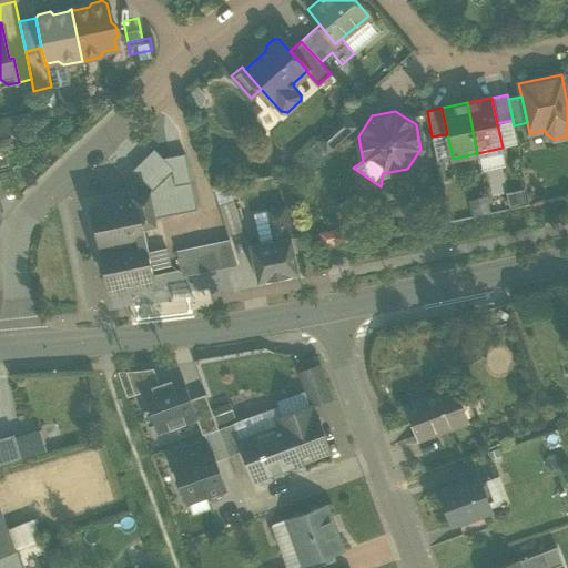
[(344,112),(314,139),(326,152),(356,125),(344,112)]
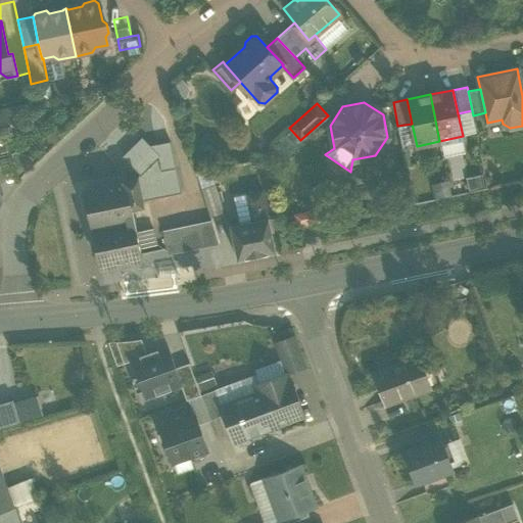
[(137,179),(84,190),(100,269),(142,259),(140,248),(156,245),(153,228),(136,232),(131,207),(142,204),(137,179)]
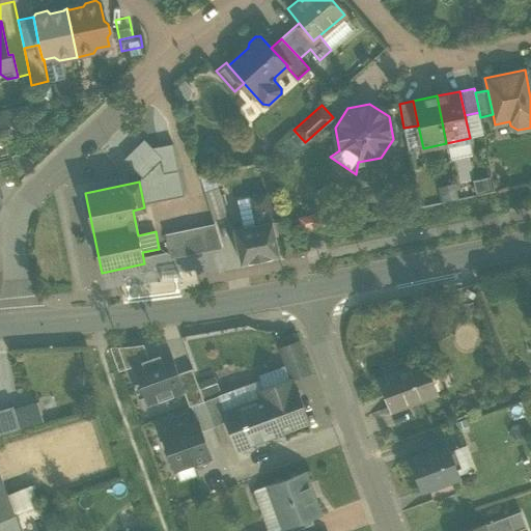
[(226,216),(218,188),(204,192),(213,220),(226,216)]
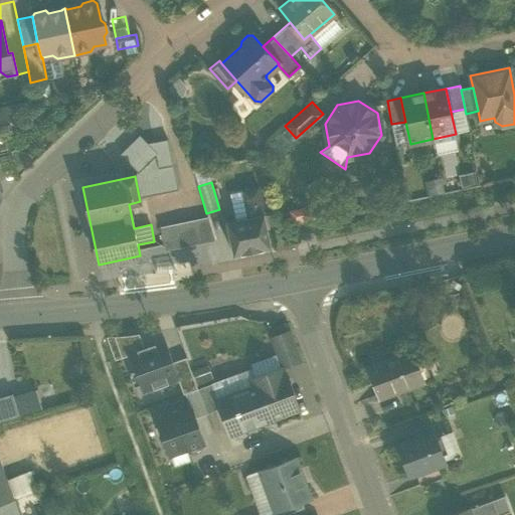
[(264,214),(226,222),(233,256),(271,248),(264,214)]
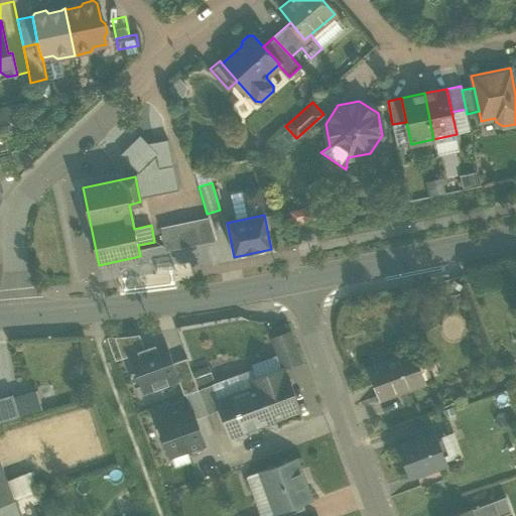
[(208,218),(160,228),(165,251),(216,241),(208,218)]
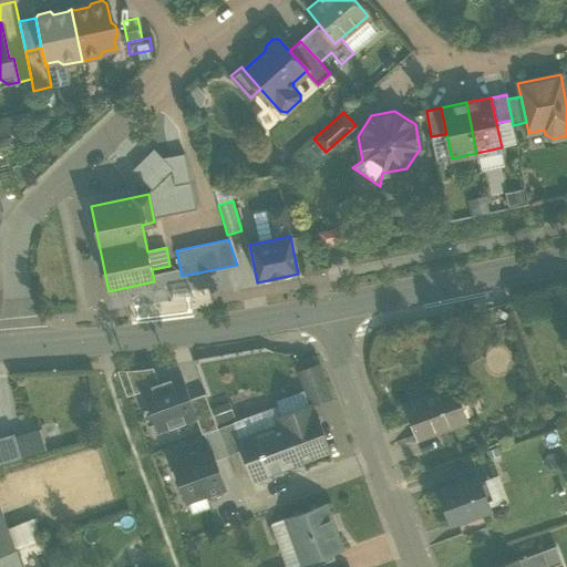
[(183,373),(138,390),(156,436),(200,419),(183,373)]
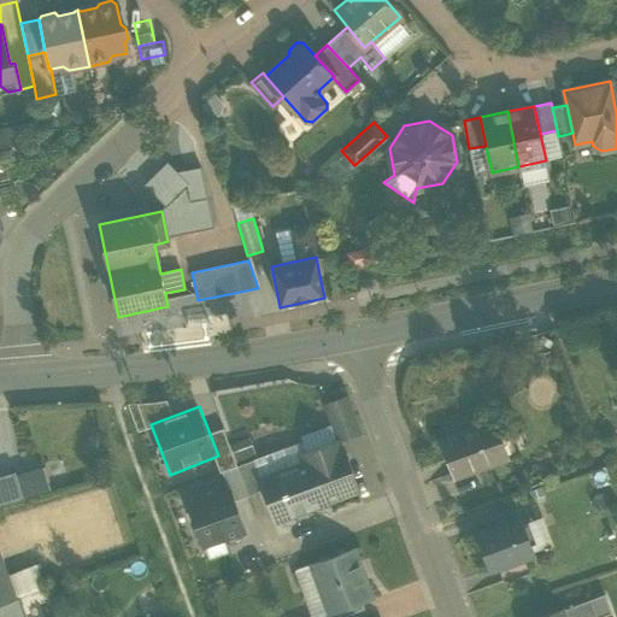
[(494,421),(440,440),(454,479),(509,458),(494,421)]
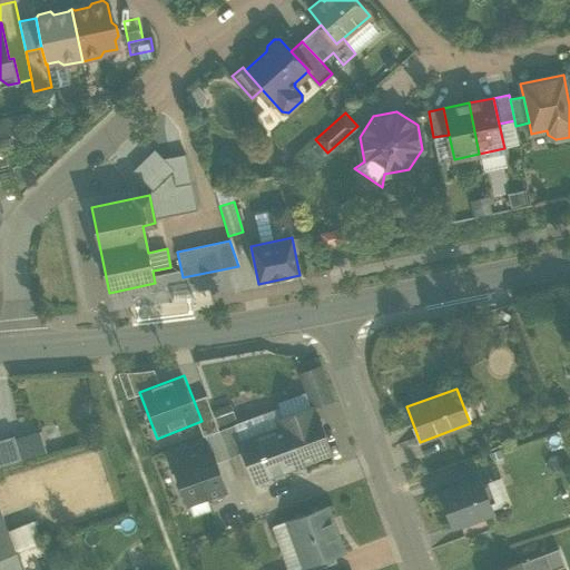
[(231,403),(210,411),(218,430),(238,423),(231,403)]
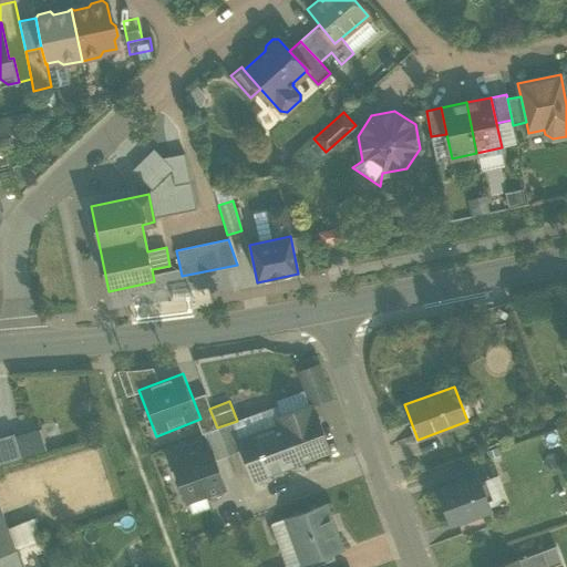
[(310,404),(281,415),(285,424),(286,424),(300,462),(329,451),(311,404),(310,404)]
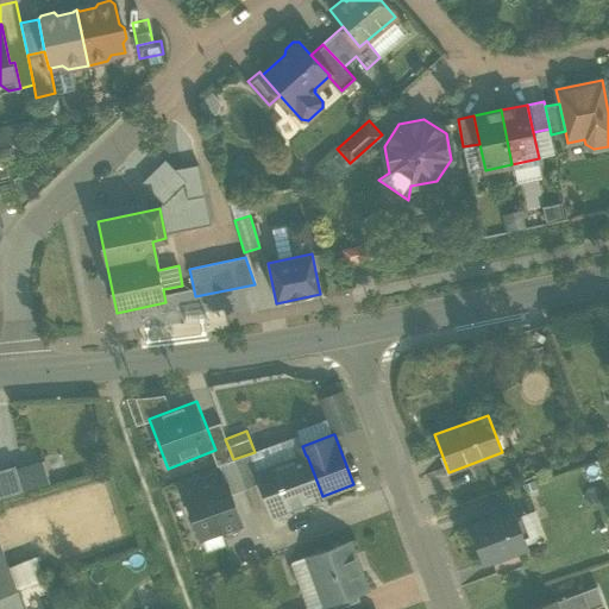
[(233,459),(220,464),(226,482),(231,494),(259,484),(255,470),(293,456),(290,450),(300,446),(296,437),(255,452),(233,459)]
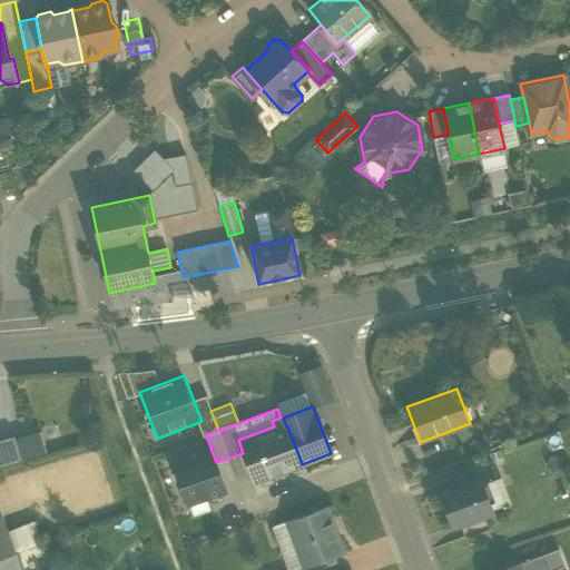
[(281,418),(272,421),(274,426),(238,440),(243,453),(254,481),(302,464),(287,426),(286,426),(283,418),(281,418)]
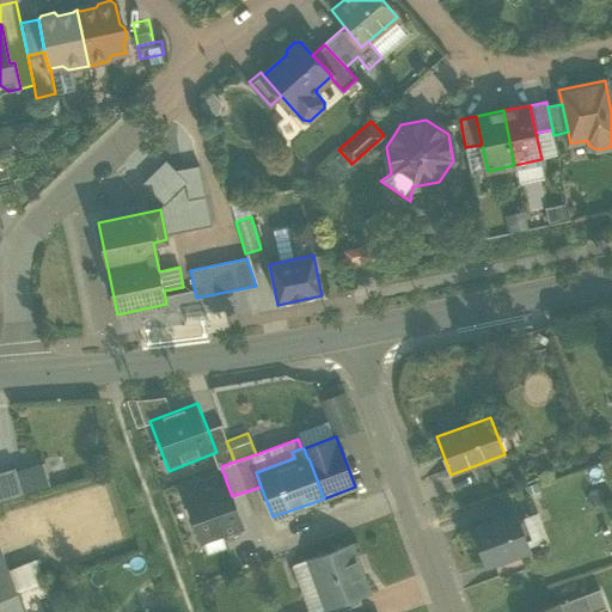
[(14,469),(0,472),(0,500),(22,494),(14,469)]
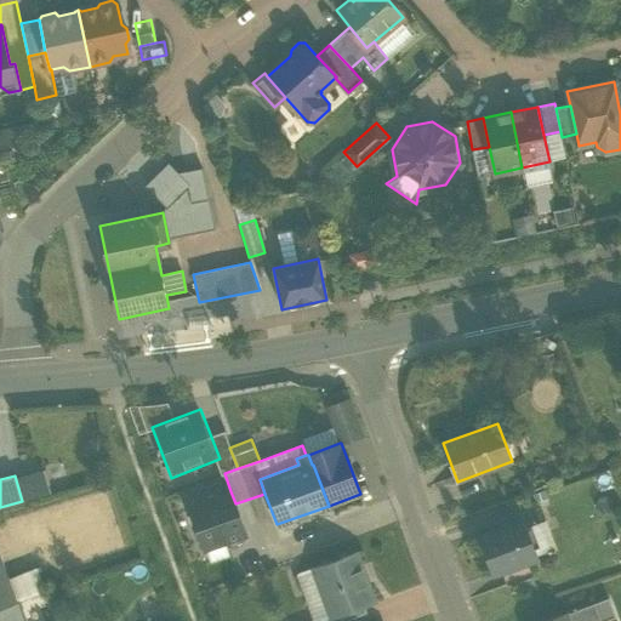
[(231,491),(188,507),(204,553),(246,536),(235,503),(231,491)]
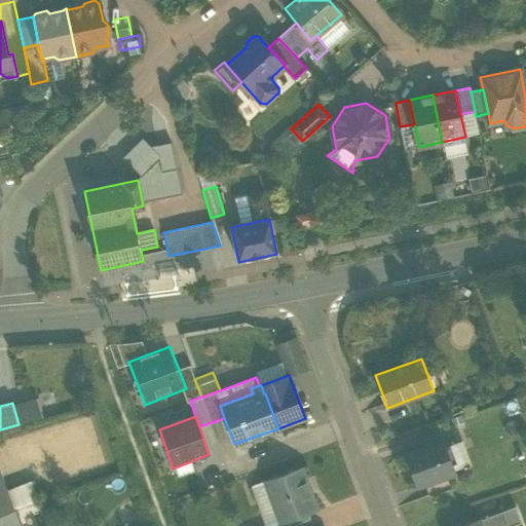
[(443,441),(406,454),(408,458),(406,458),(415,483),(416,482),(418,486),(424,483),(446,476),(455,473),(443,441)]
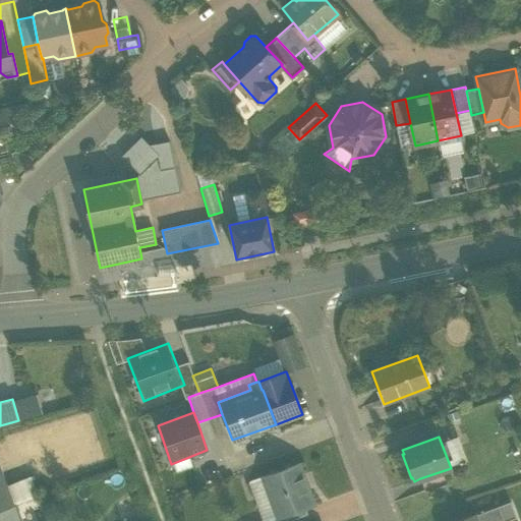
[(297,463),(264,476),(279,518),(313,505),(297,463)]
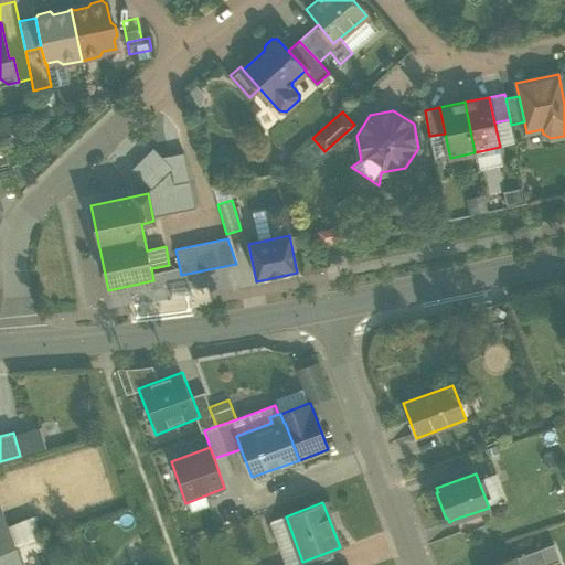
[(479,511),(456,519),(461,533),(484,524),(479,511)]
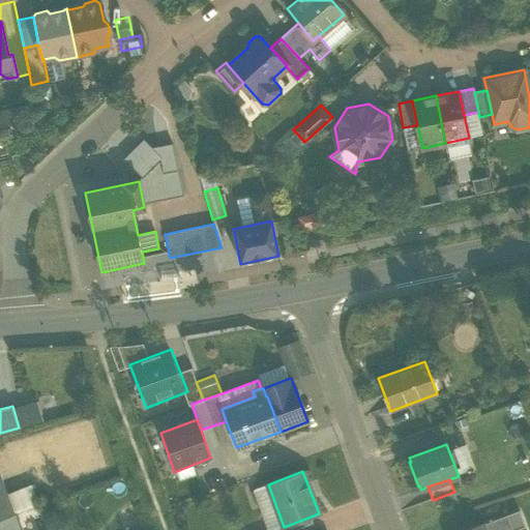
[(31,484),(7,494),(15,513),(38,504),(31,484)]
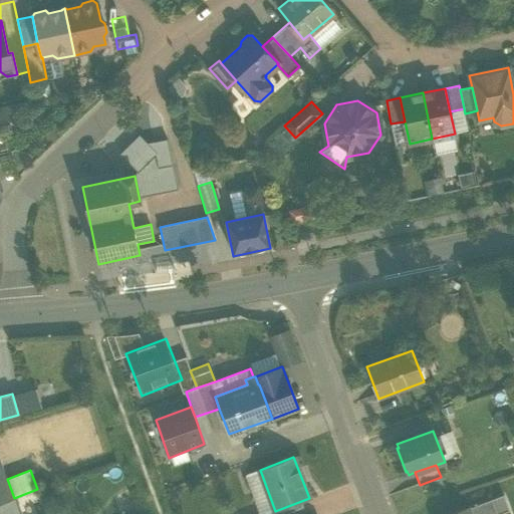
[(7,479),(0,481),(0,503),(14,498),(7,479)]
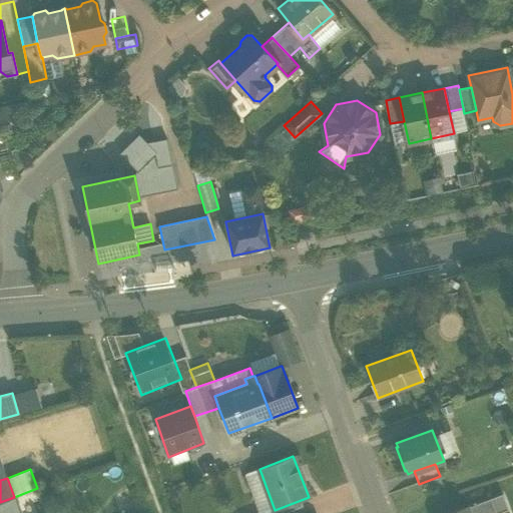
[(494,512),(489,498),(468,506),(468,507),(467,508),(468,512),(494,512)]
